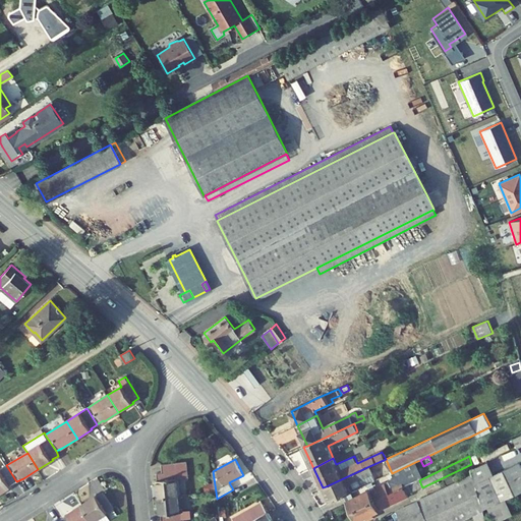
[(418,468),(423,466),(420,460),(415,462),(418,468)]
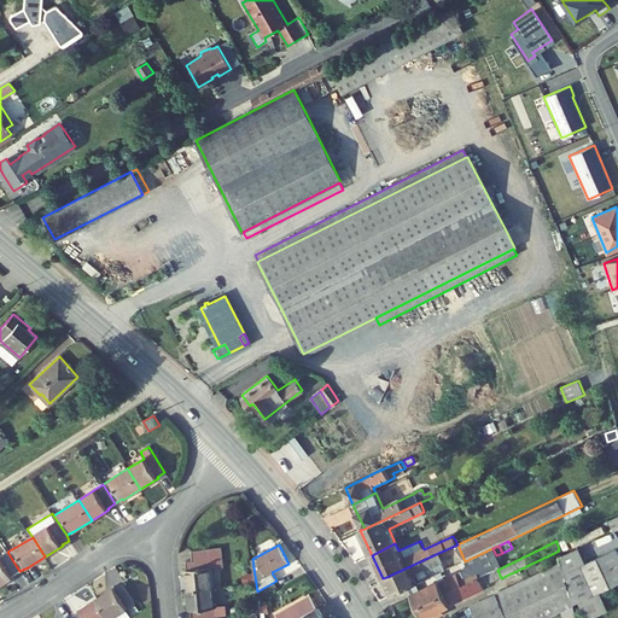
[(187,570),(188,590),(213,588),(211,569),(223,567),(222,548),(192,551),(193,560),(187,560),(188,570),(187,570)]
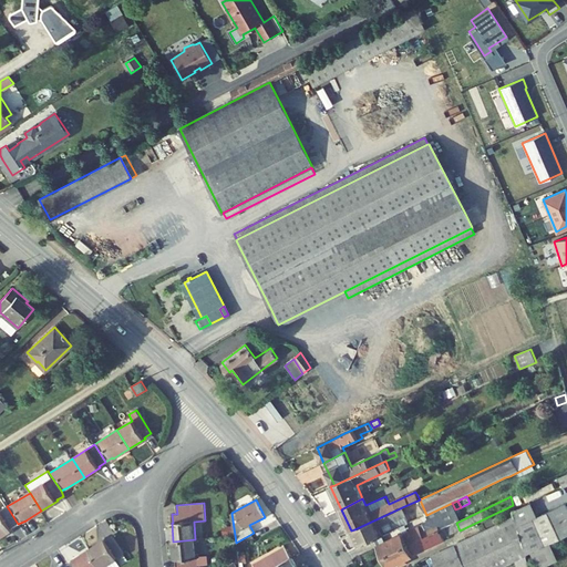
[(446,513),(455,509),(452,503),(426,515),(431,522),(447,514),(446,513)]
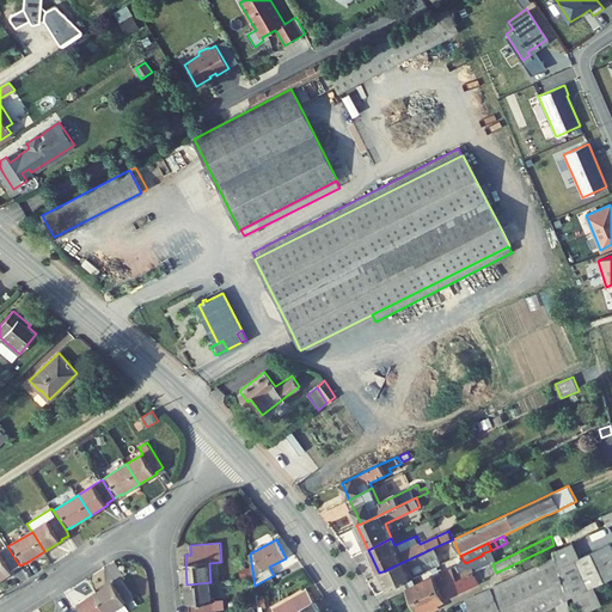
[(557,561),(577,551),(574,543),(555,552),(557,557),(557,561)]
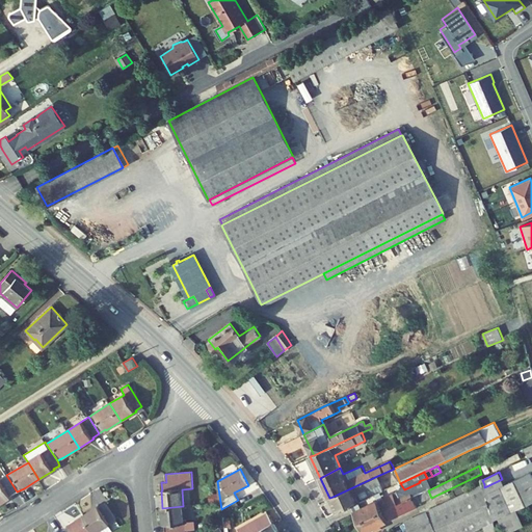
[(499,519),(517,510),(531,503),(531,476),(530,473),(504,485),(486,494),(494,521),(499,519)]
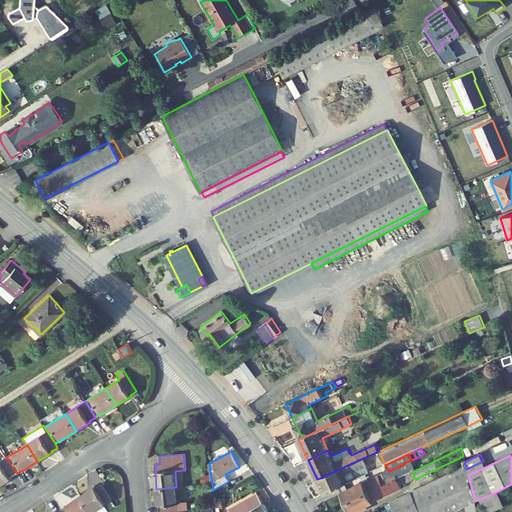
[(10,477),(16,473),(6,457),(0,461),(0,485),(11,478),(10,477)]
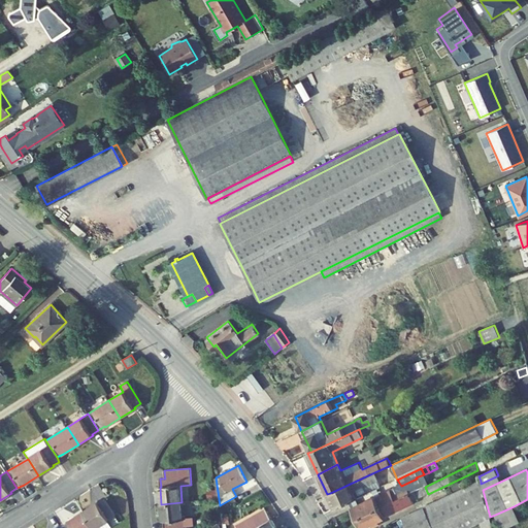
[(372,491),(377,489),(381,487),(374,472),(330,493),(337,507),(372,491)]
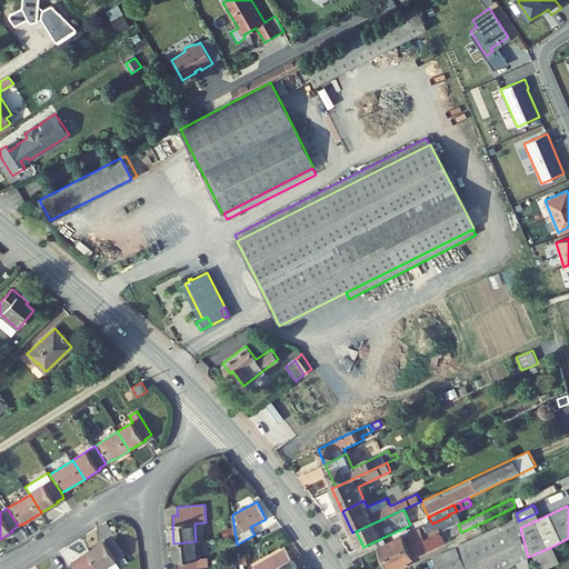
[(520,528),(539,519),(537,512),(518,521),(520,528)]
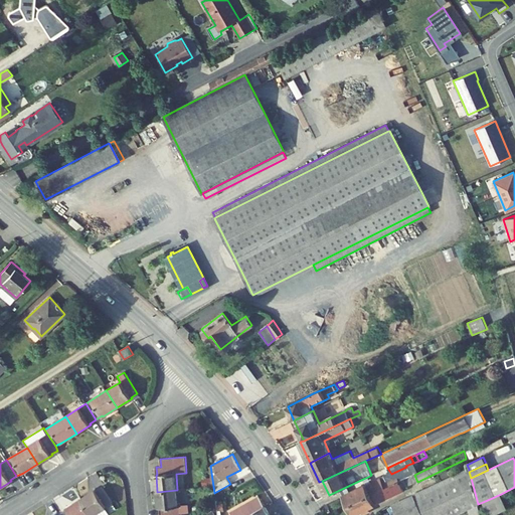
[(413,495),(422,514),(456,514),(469,510),(478,505),(478,504),(471,478),(469,472),(469,469),(413,495)]
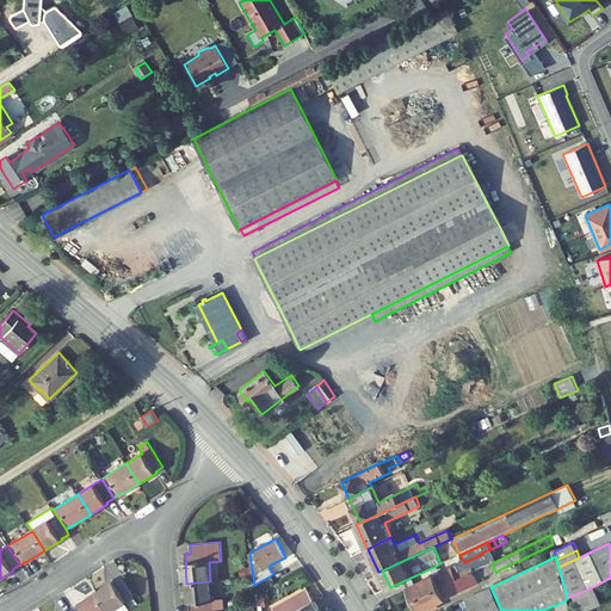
[(480,568),(487,565),(485,560),(458,572),(456,566),(439,573),(434,576),(434,575),(409,586),(414,599),(442,585),(480,568)]
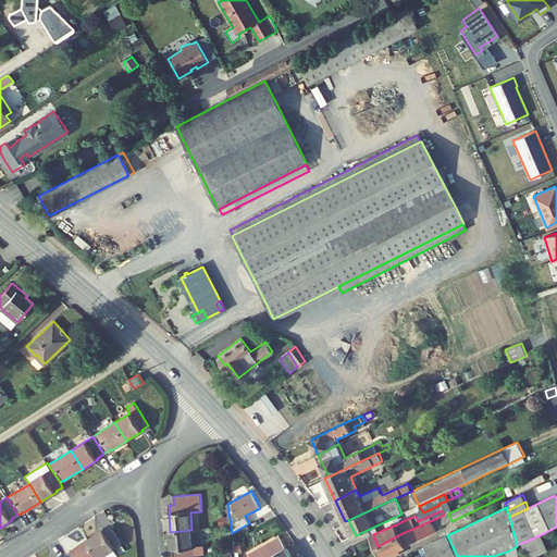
[(452,521),(448,514),(444,515),(437,518),(441,525),(452,521)]
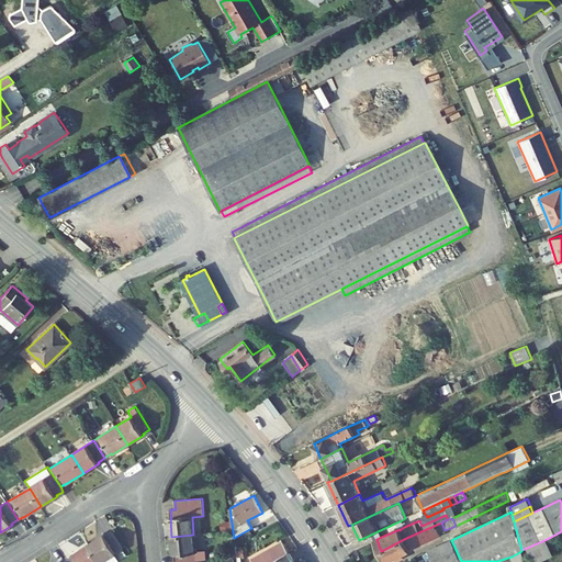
[(222,530),(232,529),(231,521),(222,521),(222,530)]
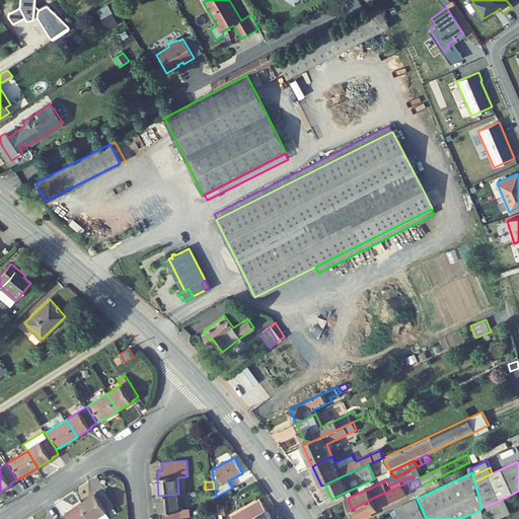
[(375,497),(352,509),(357,518),(363,515),(365,518),(374,515),(373,511),(379,508),(378,507),(406,495),(405,492),(411,490),(408,483),(375,497)]
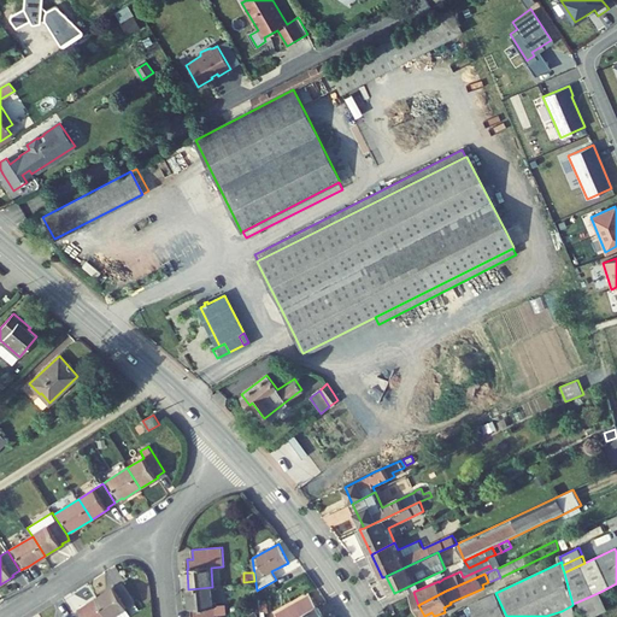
[(394,593),(386,576),(382,577),(391,595),(394,593)]
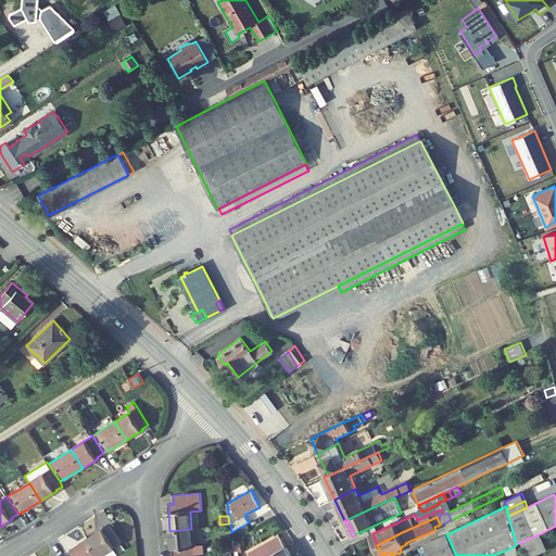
[(103,529),(88,539),(99,555),(101,555),(123,543),(111,526),(104,530),(103,529)]
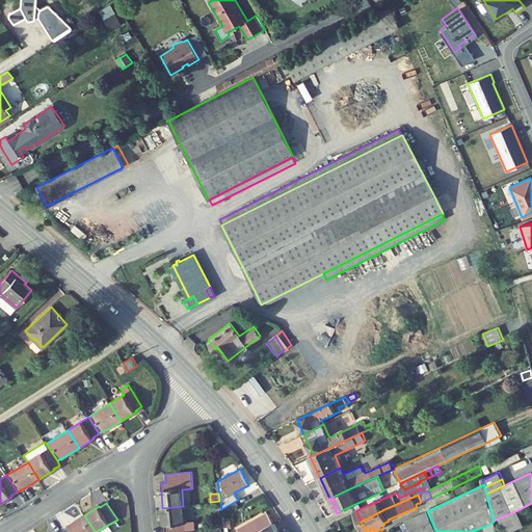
[(183,506),(162,508),(164,525),(165,525),(165,531),(171,531),(186,531),(193,530),(192,522),(185,523),(183,506)]
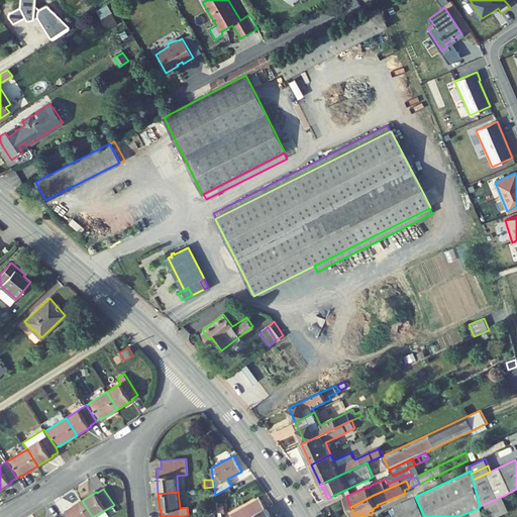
[(503,496),(485,504),(490,516),(496,516),(509,511),(503,496)]
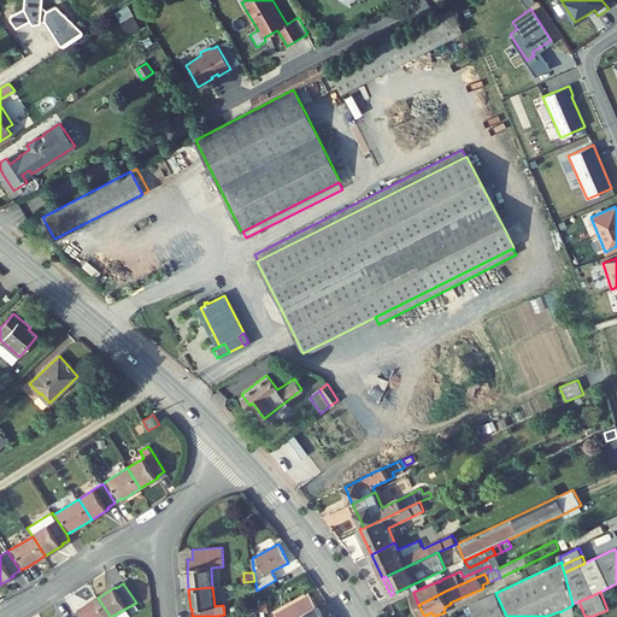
[(506,616),(495,593),(470,605),(475,616),(506,616)]
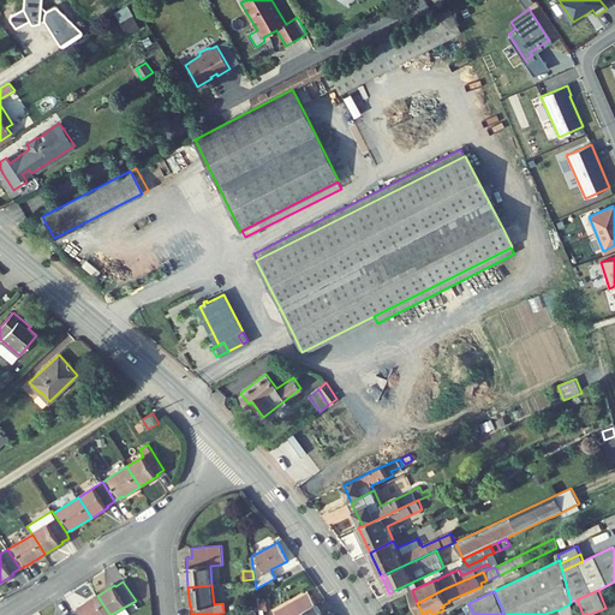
[(297,614),(316,604),(317,604),(310,592),(275,611),(276,614),(297,614)]
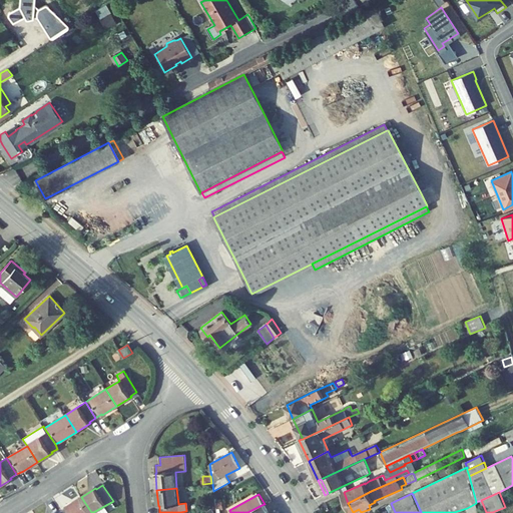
[(62,512),(91,512),(81,497),(67,506),(67,507),(61,511),(62,512)]
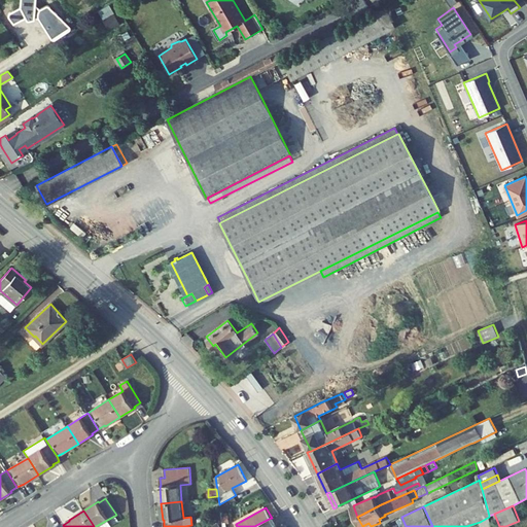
[(491,526),(489,517),(480,522),(481,526),(491,526)]
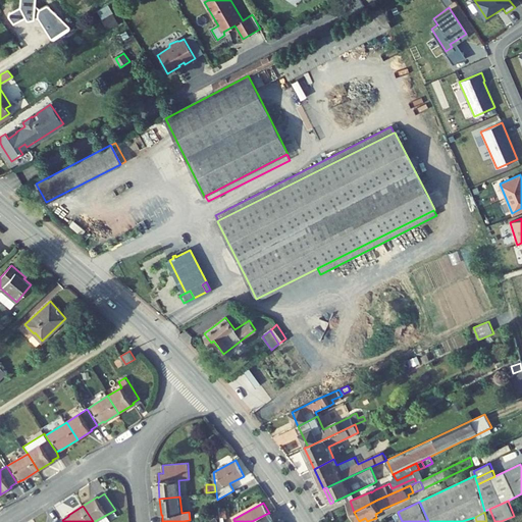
[(273,521),(268,513),(252,521),(273,521)]
